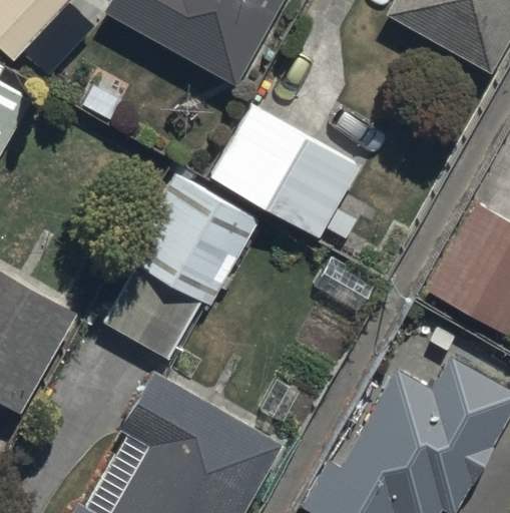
[(67,0),(0,0),(0,49),(12,60),(23,49),(48,72),(91,26),(65,3),(67,0)]
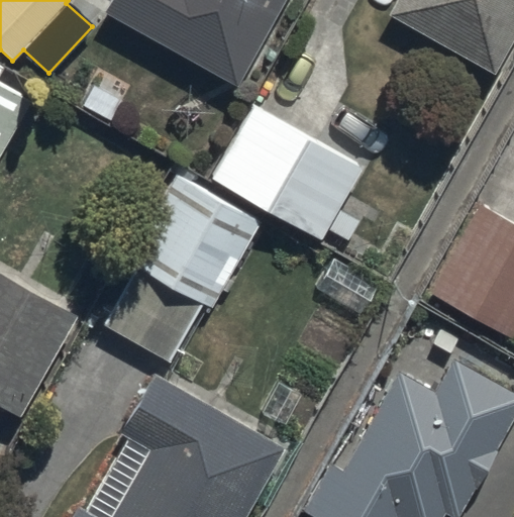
[(111,0),(104,15),(238,87),(285,0),(111,0)]
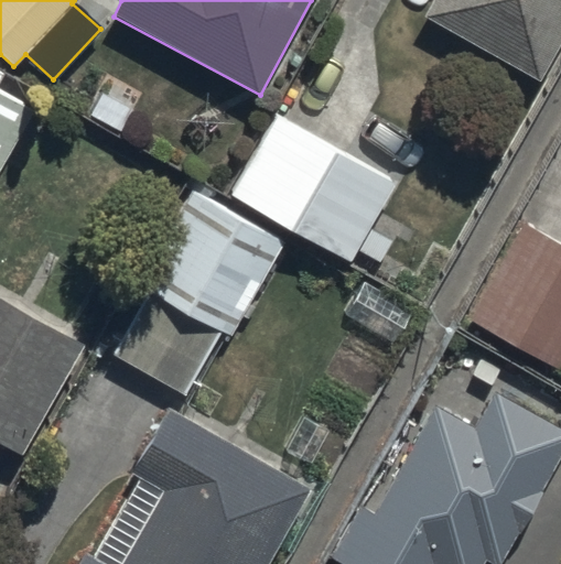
[(541,83),(560,46),(560,0),(432,0),(422,18),(541,83)]
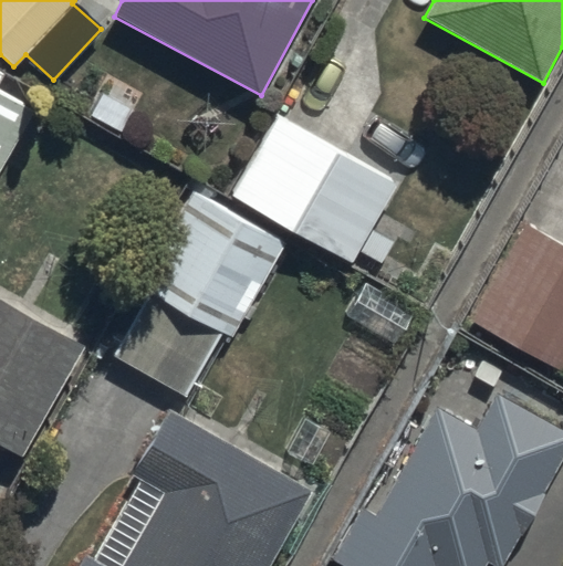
[(0,167),(30,111),(0,94),(0,80),(4,72),(0,70),(0,167)]
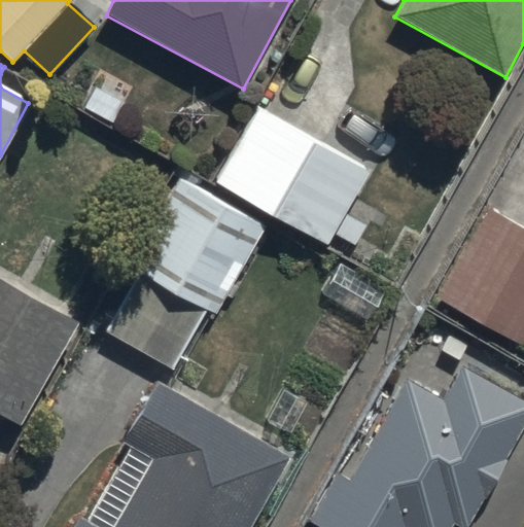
[(370,171),(257,109),(216,184),(327,245),(335,233),(355,244),(367,224),(346,213),(370,171)]
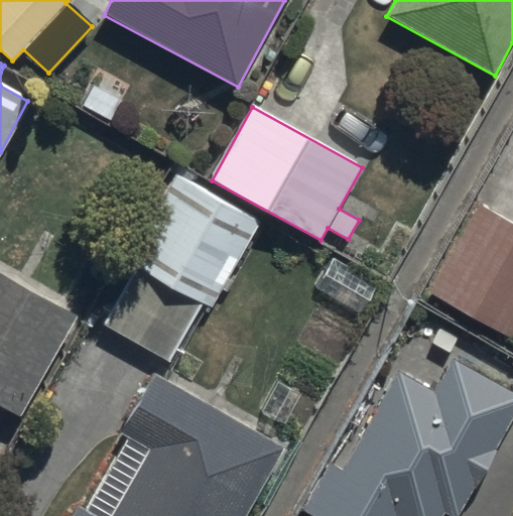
[(215,307),(258,224),(169,173),(124,260),(135,265),(104,325),(172,361),(204,301),(215,307)]
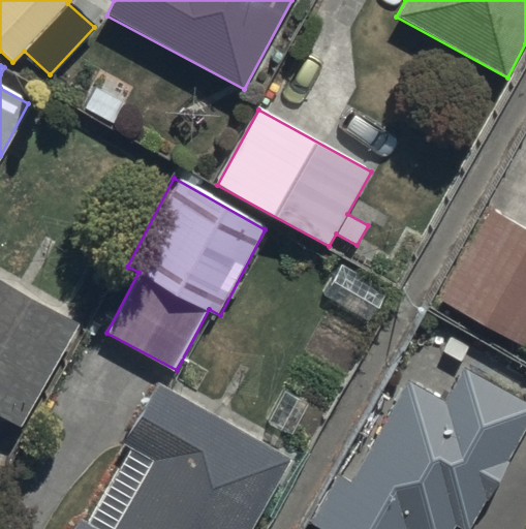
[(525,229),(489,211),(441,304),(525,346),(525,229)]
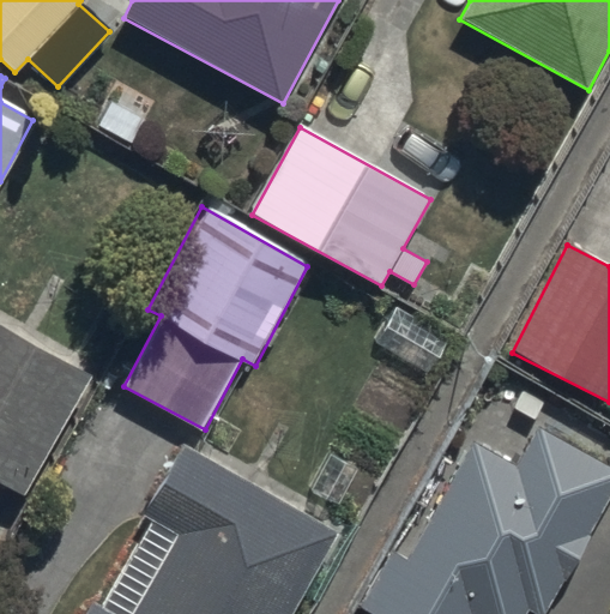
[(0,488),(22,501),(92,377),(0,324),(0,488)]
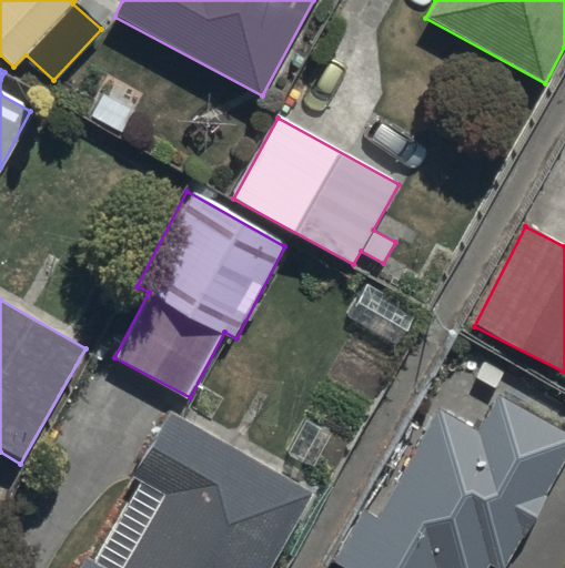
[(364,509),(333,564),(341,567),(486,567),(490,565),(494,567),(507,567),(564,469),(564,437),(497,398),(478,430),(439,407),(375,516),(364,509)]
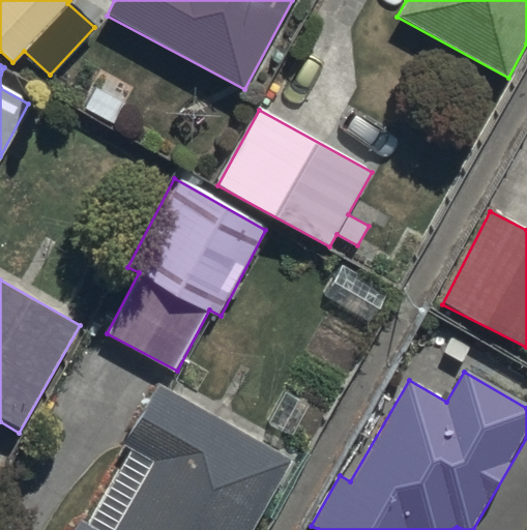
[(133,448),(87,528),(78,523),(74,529),(252,529),(291,461),(156,385),(123,443),(133,448)]
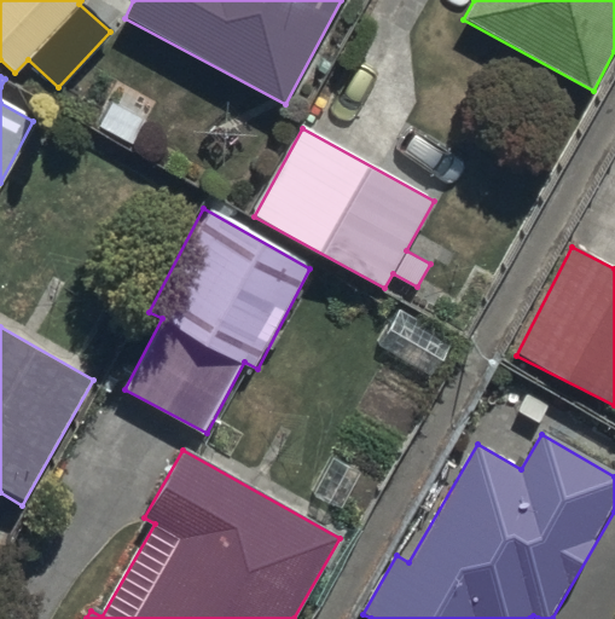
All buildings are outlined.
